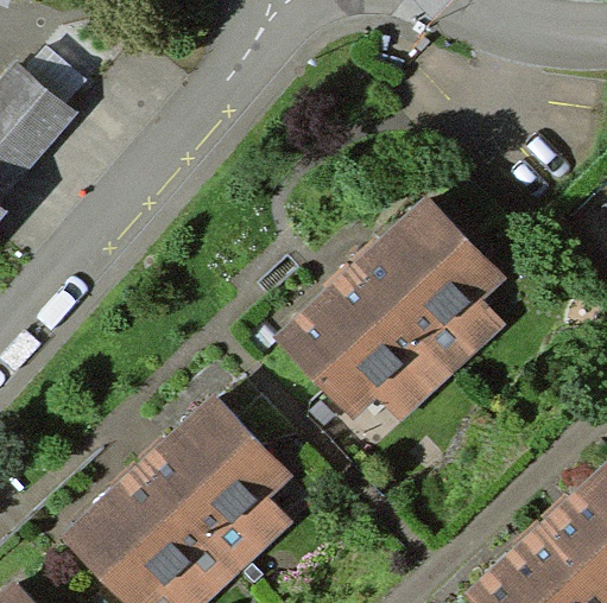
[(0,5),(12,10),(16,0),(0,0),(0,5)]
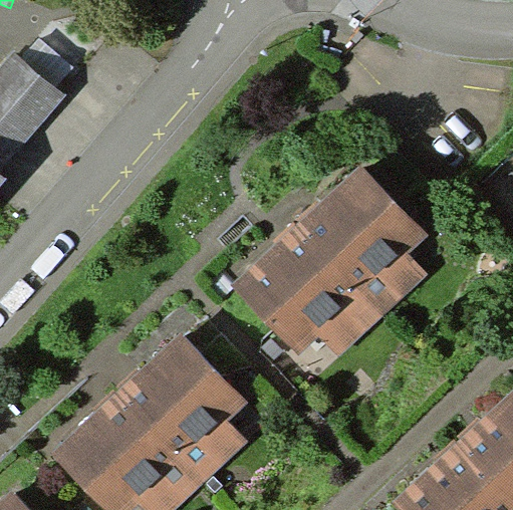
[(11,48),(0,60),(0,169),(1,170),(65,92),(39,71),(11,48)]
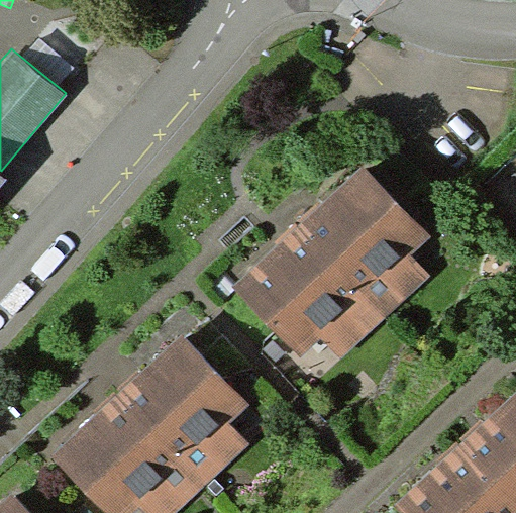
[(273,248),(227,290),(314,384),(449,259),(363,166),(318,207),(273,248)]
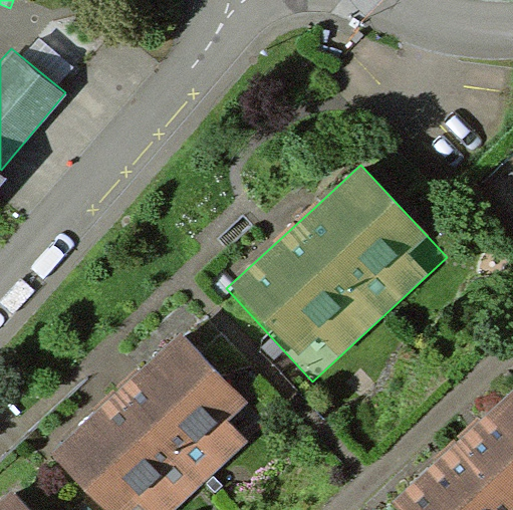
[(91,415),(46,456),(96,509),(174,509),(267,425),(181,332),(136,373),(91,415)]
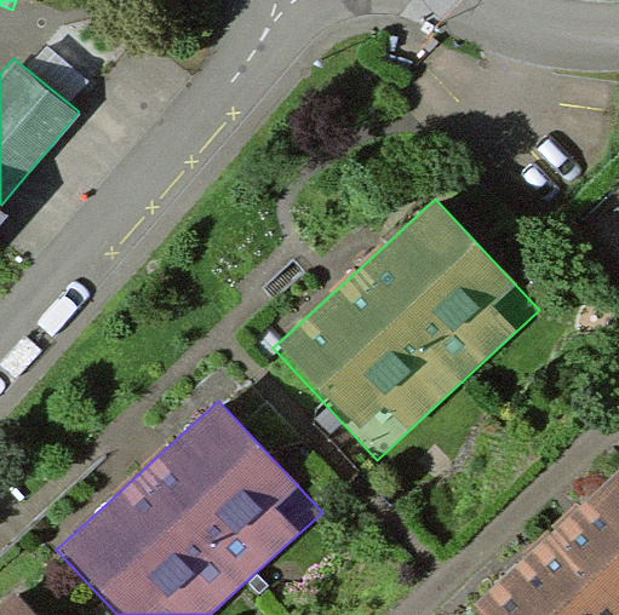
[(531,557),(476,607),(483,614),(618,614),(618,475),(585,507),(531,557)]
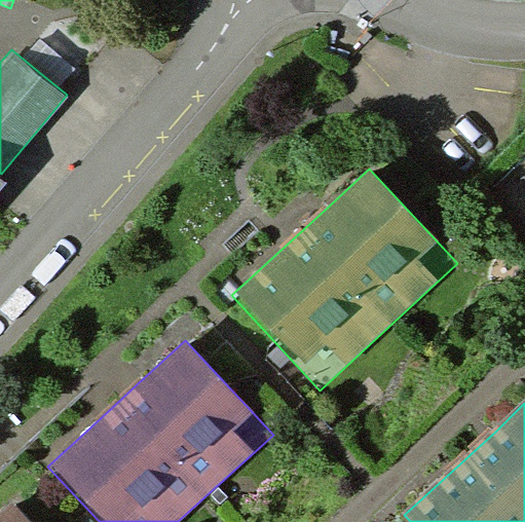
[(0,521),(29,521),(13,506),(0,517),(0,521)]
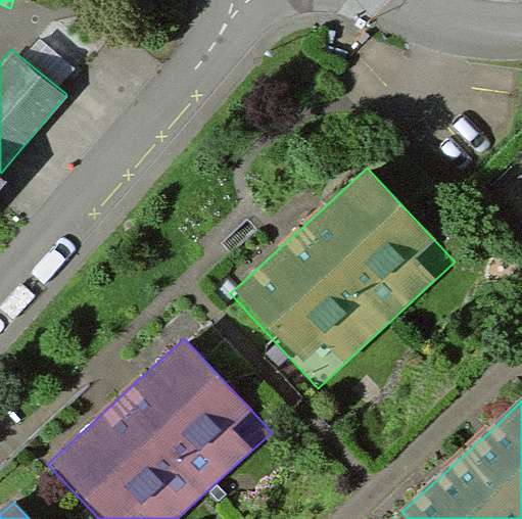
All buildings are outlined.
